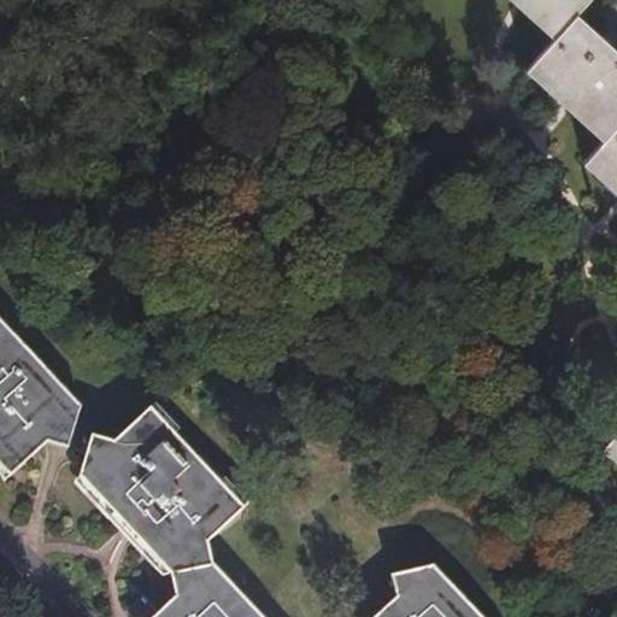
[(522,0),(559,34),(530,64),(609,134),(588,157),(616,181),(616,48),(579,13),(589,0),(522,0)]
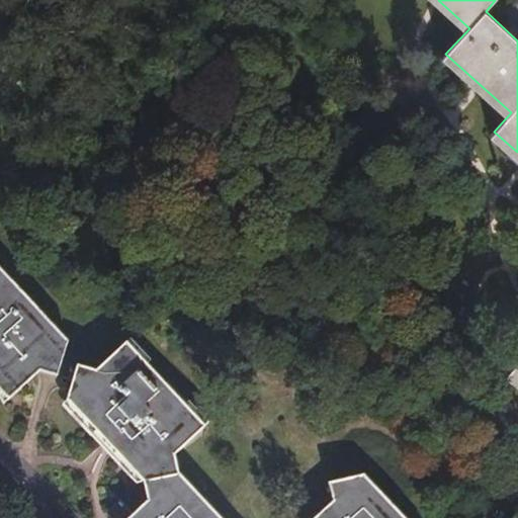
[(0,391),(8,400),(40,369),(57,375),(68,342),(0,269),(0,391)]
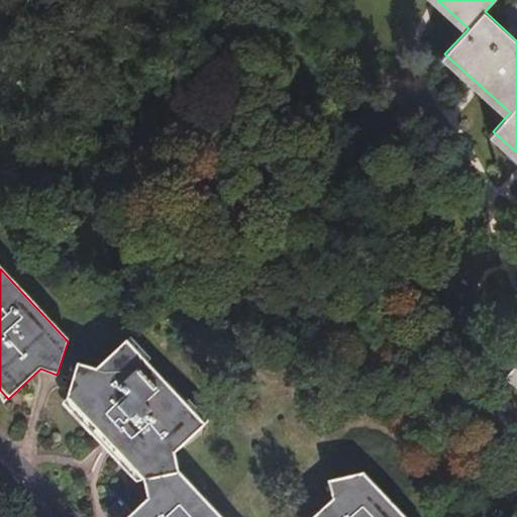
[(220,516),(179,473),(175,452),(205,425),(127,342),(97,372),(78,366),(67,399),(111,446),(143,481),(147,500),(128,516),(220,516)]
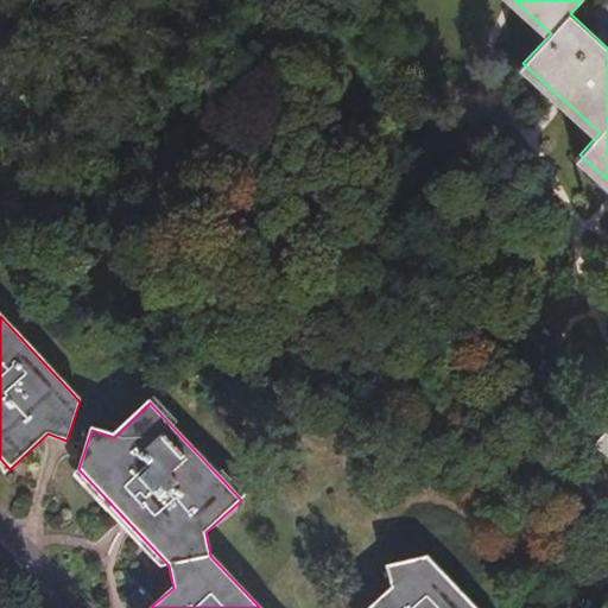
[(475,607),(428,557),(387,565),(392,587),(368,607),(475,607)]
